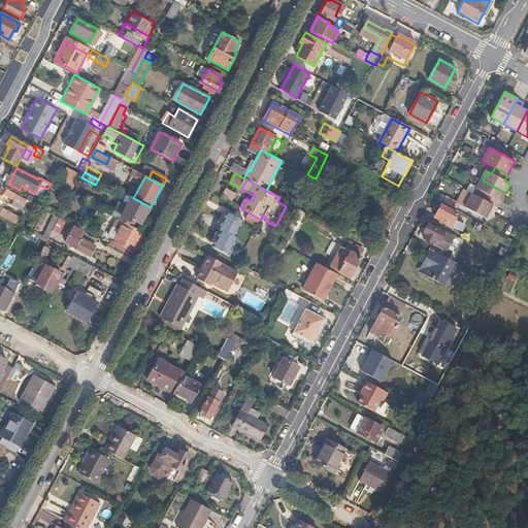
[(484,201),(497,208),(505,193),(483,180),(477,189),(487,195),(484,201)]
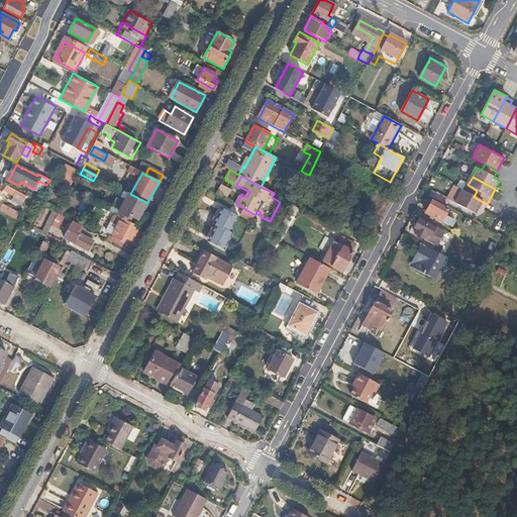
[(222,185),(217,194),(228,200),(233,191),(222,185)]
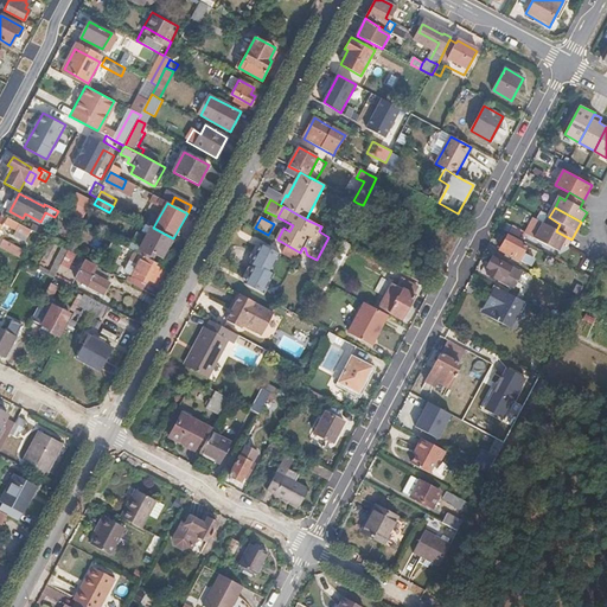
[(25,241),(31,231),(7,218),(4,224),(17,231),(14,235),(25,241)]
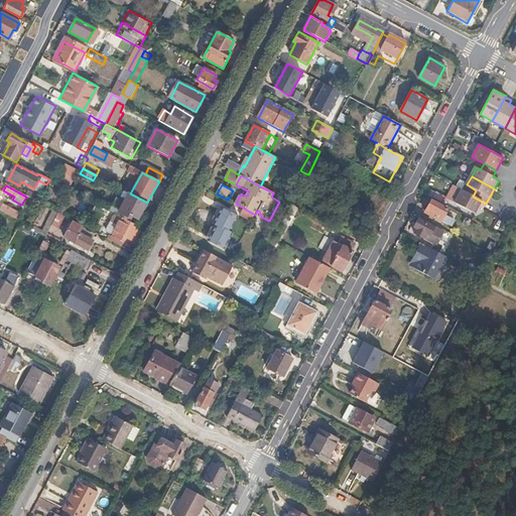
[(486,204),(473,197),(453,185),(445,198),(475,215),(479,208),(483,210),(486,204)]
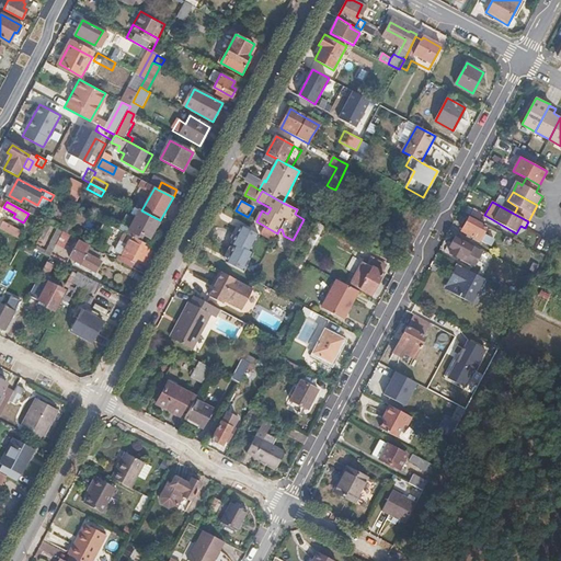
[(116,228),(133,237),(140,241),(142,238),(140,237),(141,233),(150,239),(153,238),(156,236),(153,232),(156,229),(159,228),(160,225),(159,222),(160,220),(141,210),(135,207),(130,213),(136,216),(135,218),(124,213),(116,228)]
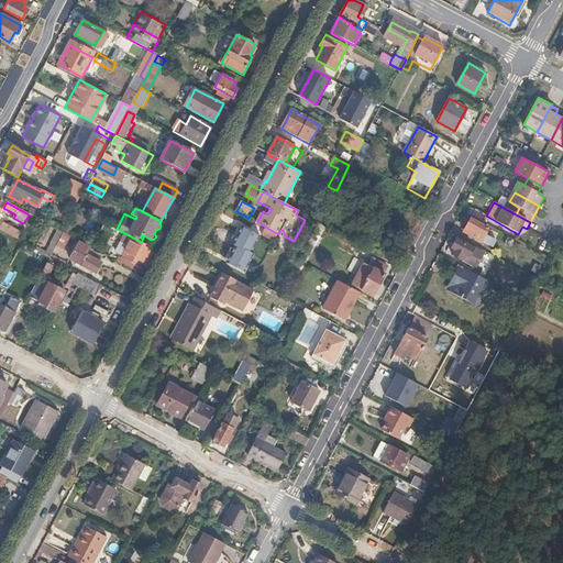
[(32,209),(29,214),(43,221),(45,217),(32,209)]
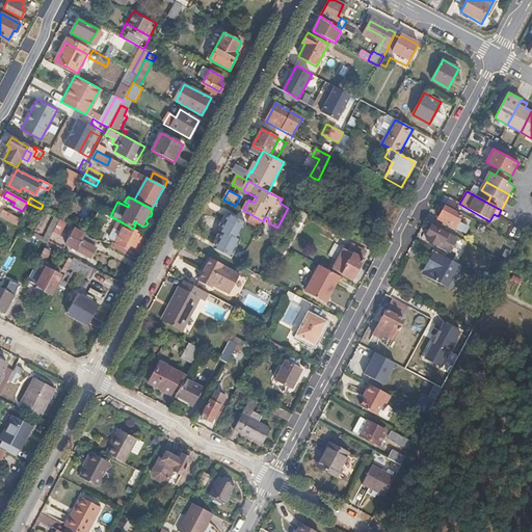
[(292,204),(297,207),(300,201),(295,197),(292,204)]
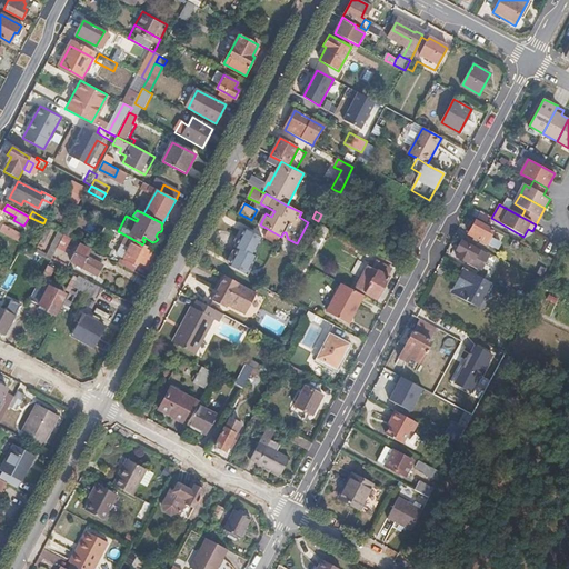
[(313,241),(321,227),(327,217),(321,215),(318,221),(309,239),(313,241)]
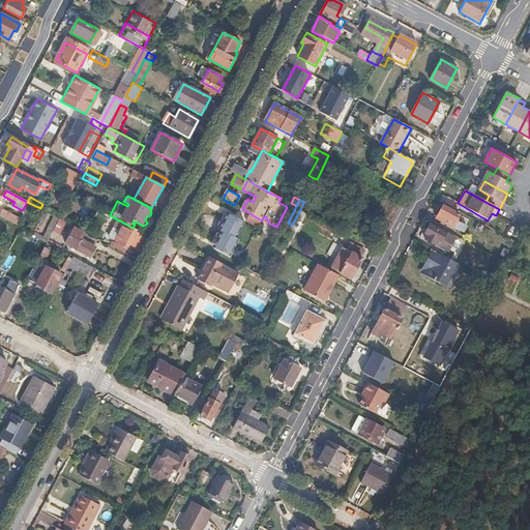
[(288,223),(296,206),(291,203),(289,207),(291,208),(285,221),(288,223)]
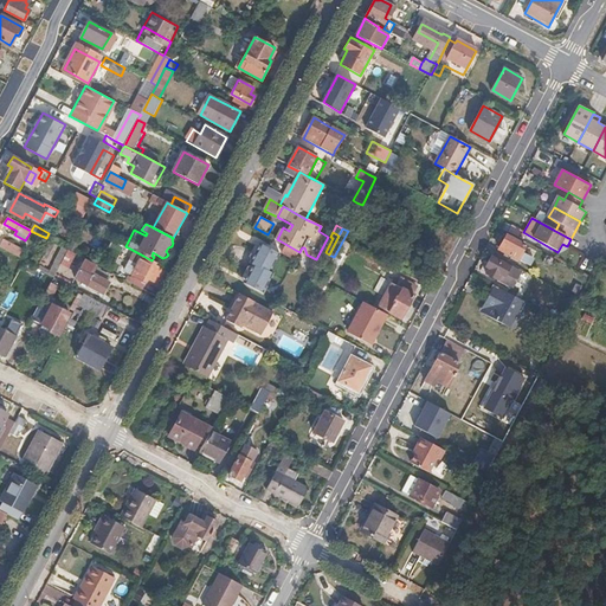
[(519,259),(526,246),(507,236),(500,249),(519,259)]
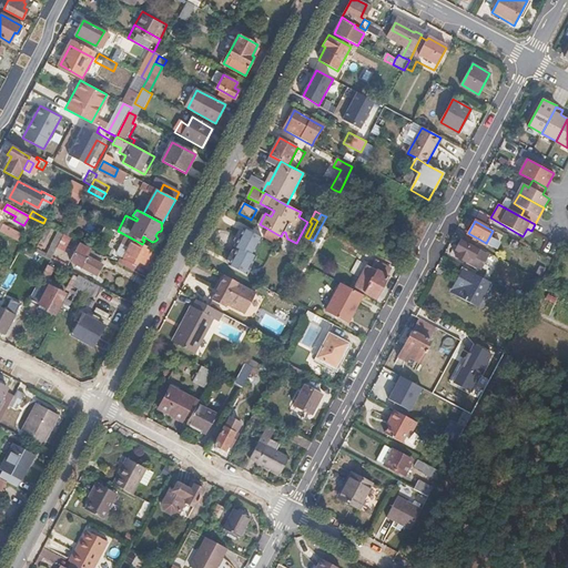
[(4,223),(0,231),(0,233),(18,243),(22,233),(4,223)]
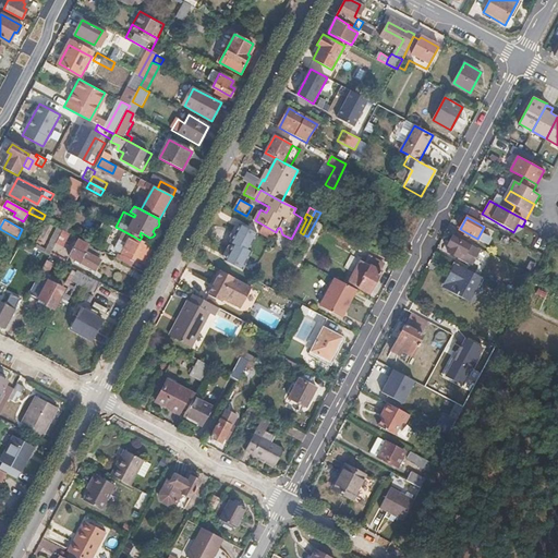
[(276,232),(255,220),(252,219),(247,226),(271,239),(276,232)]
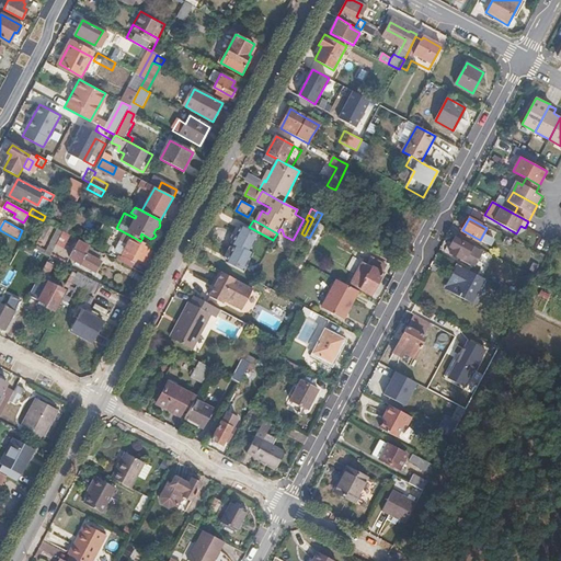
[(251,252),(261,235),(245,227),(242,233),(239,232),(233,241),(236,243),(230,254),(233,256),(229,264),(244,272),(254,253),(251,252)]
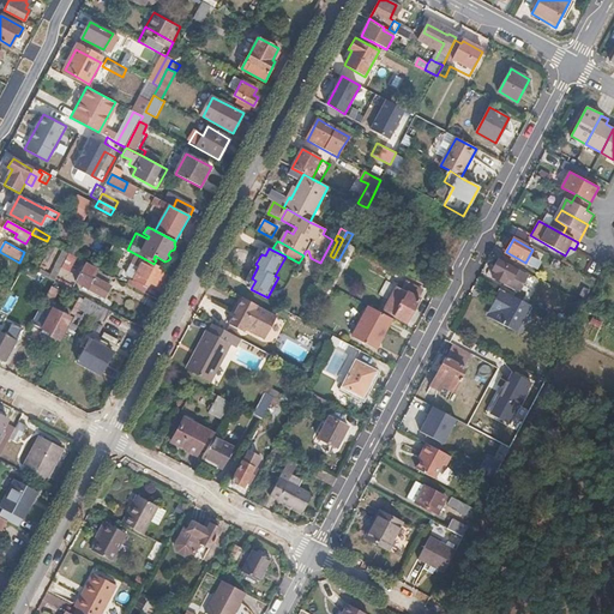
[(62,268),(71,271),(77,260),(68,256),(62,268)]
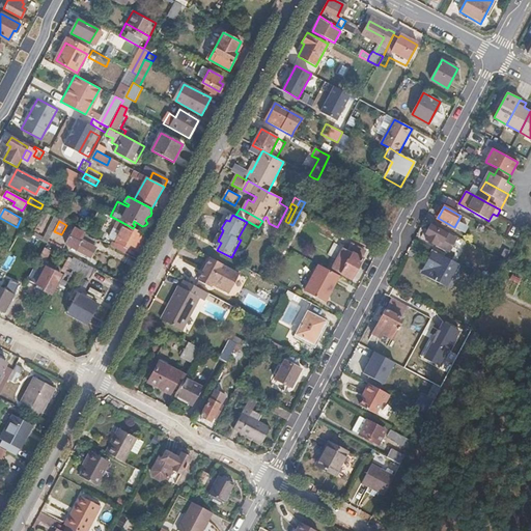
[(138,230),(133,228),(126,224),(113,247),(133,257),(143,236),(137,232),(138,230)]
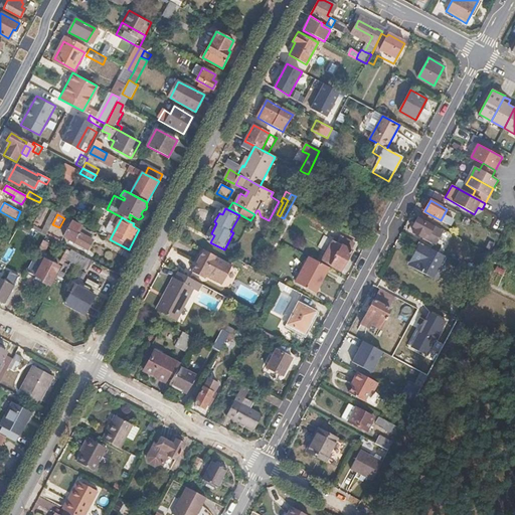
[(441,232),(416,219),(413,226),(415,227),(412,233),(434,244),(441,232)]
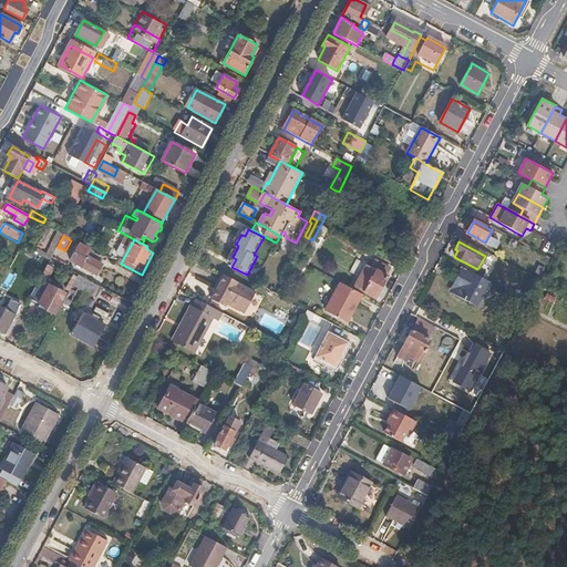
[(98,275),(103,265),(101,264),(88,256),(91,250),(91,249),(80,244),(71,260),(79,265),(86,269),(98,275)]
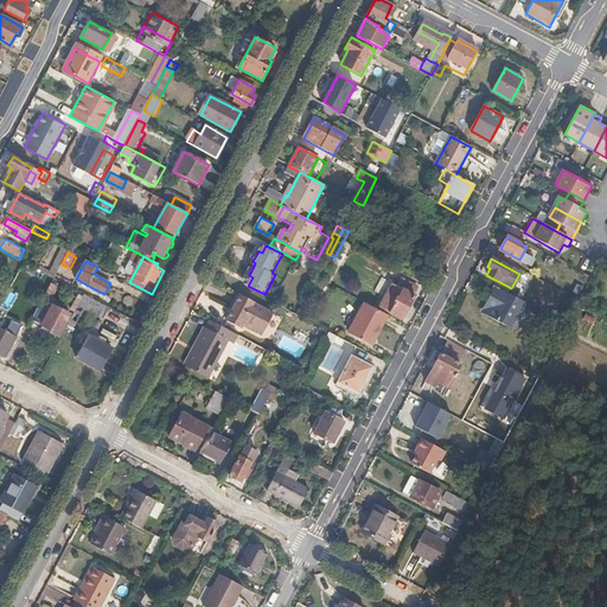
[(49,275),(55,279),(74,289),(72,282),(57,274),(61,266),(55,263),(49,275)]
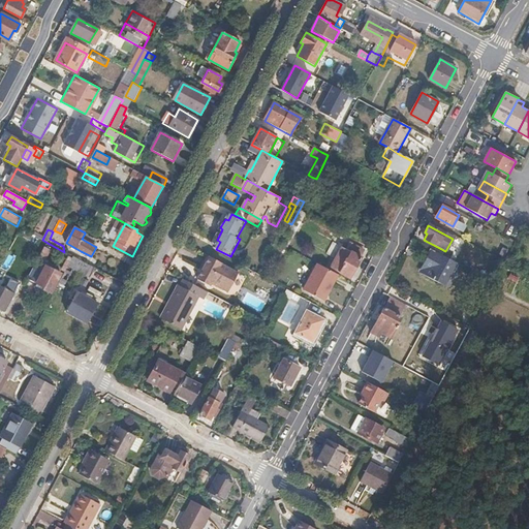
[(10,234),(5,244),(10,246),(16,237),(10,234)]
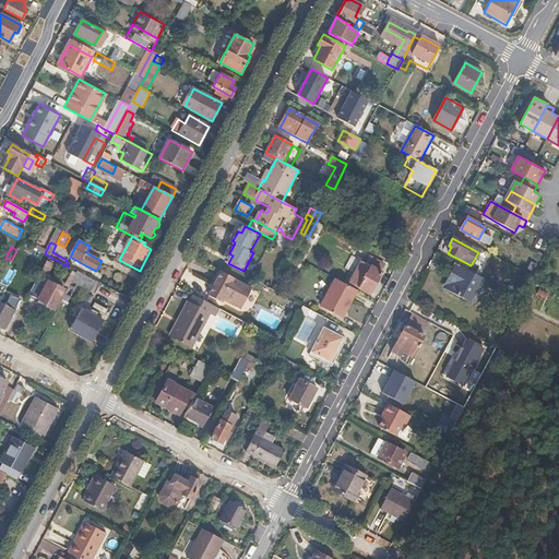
[(90,247),(86,252),(99,260),(103,254),(90,247)]
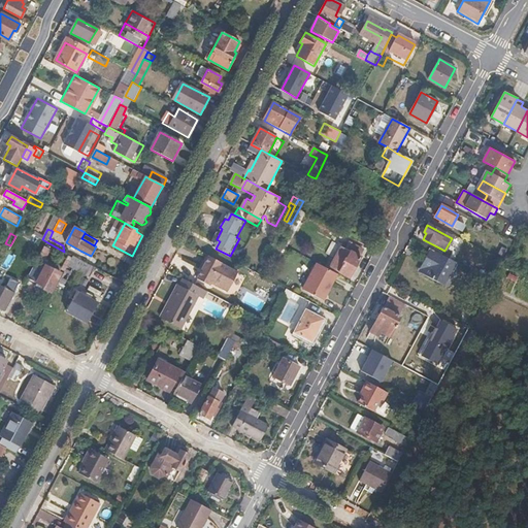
[(336,273),(337,274),(349,281),(364,252),(352,244),(348,252),(341,249),(331,266),(338,270),(336,273)]
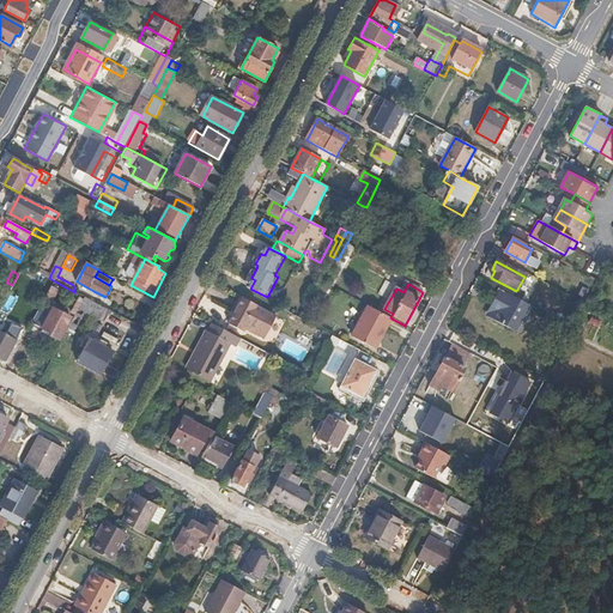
[(59,291),(53,286),(43,304),(47,305),(36,326),(44,329),(46,327),(53,331),(49,337),(59,341),(71,319),(55,310),(58,307),(53,303),(59,291)]
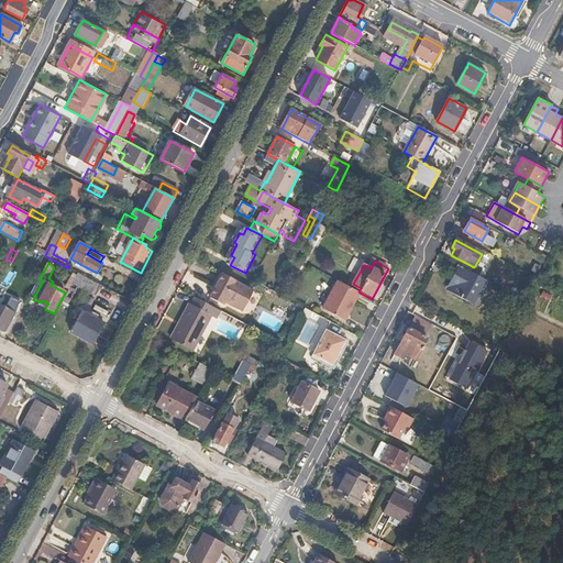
[(456,279),(450,291),(474,305),(486,280),(460,266),(453,278),(456,279)]
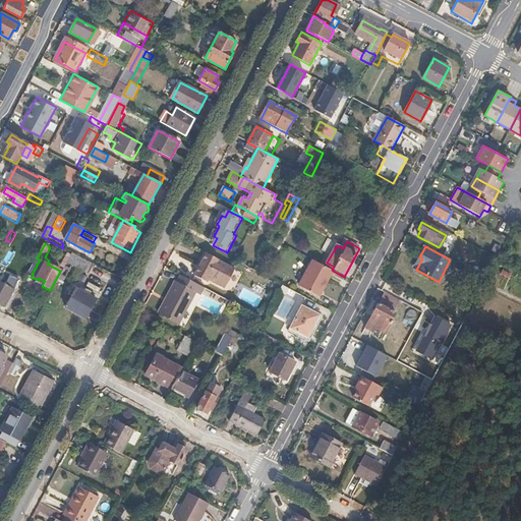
[(236,269),(231,266),(207,252),(194,276),(208,283),(210,279),(225,288),(236,269)]
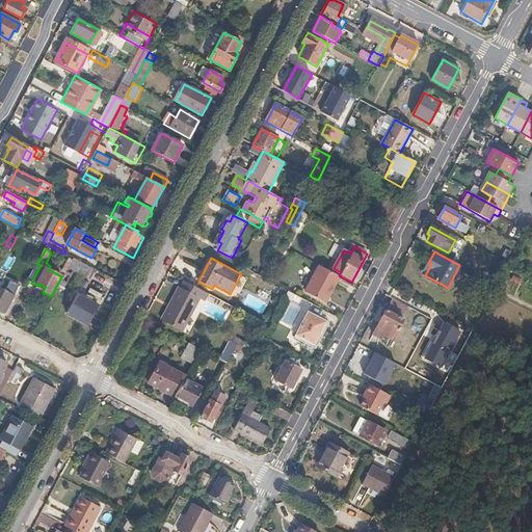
[(91,278),(96,270),(74,259),(58,289),(63,292),(75,270),(91,278)]
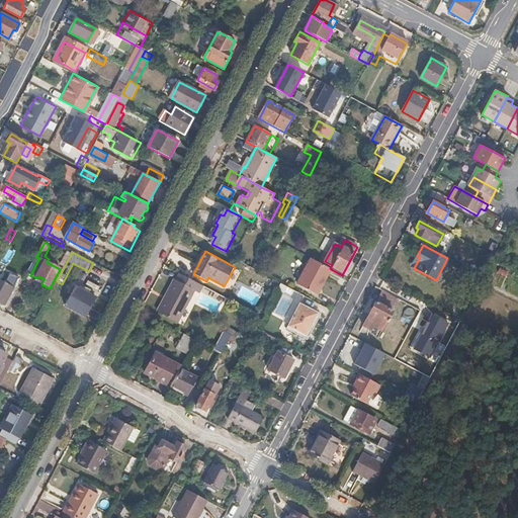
[(314,260),(312,258),(297,285),(299,286),(314,260)]
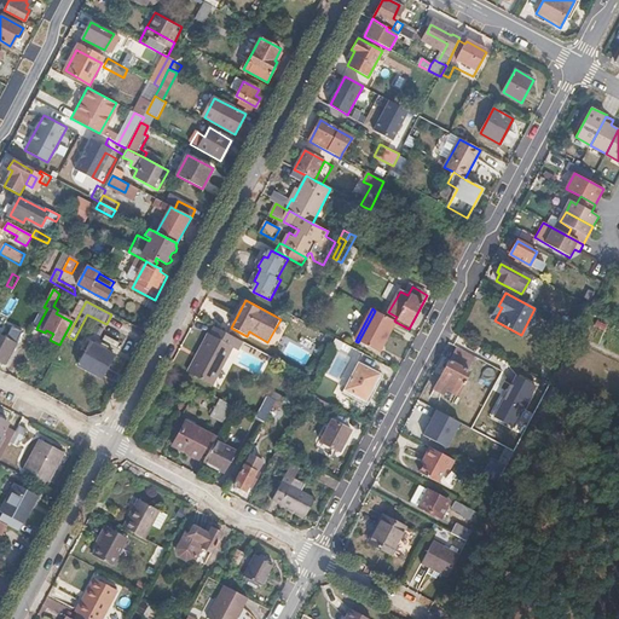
[(377,353),(395,322),(394,320),(375,311),(358,342),(377,353)]
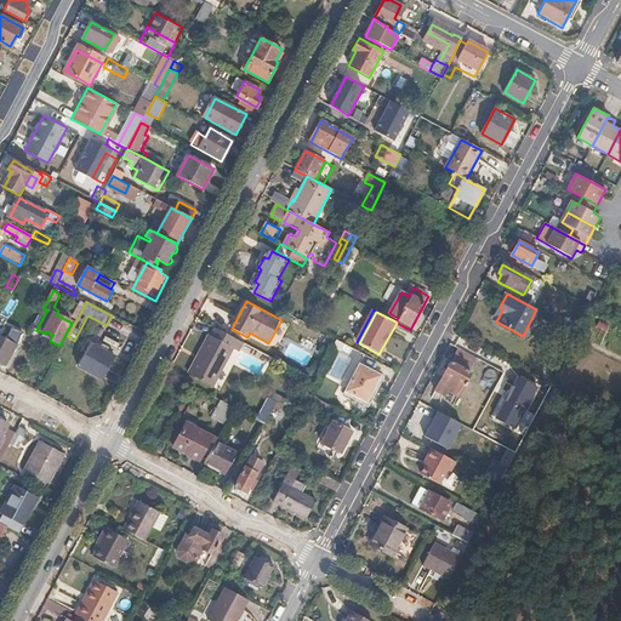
[(22,334),(28,337),(33,329),(26,326),(22,334)]
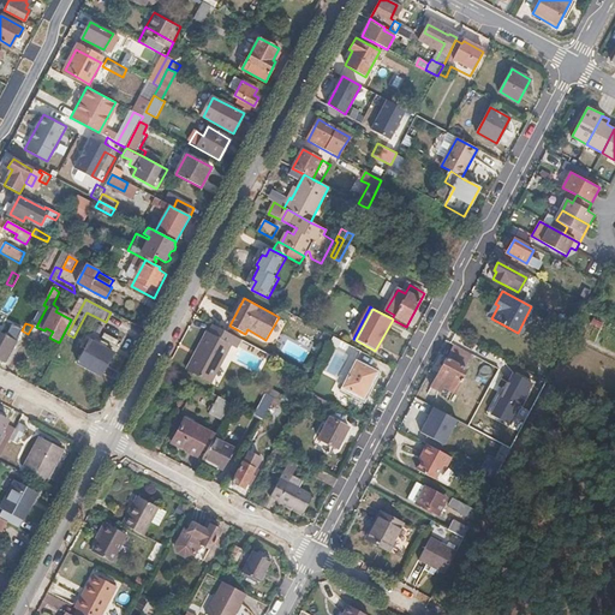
[(214,326),(210,332),(208,330),(197,350),(201,351),(197,358),(218,369),(231,345),(237,348),(242,340),(214,326)]
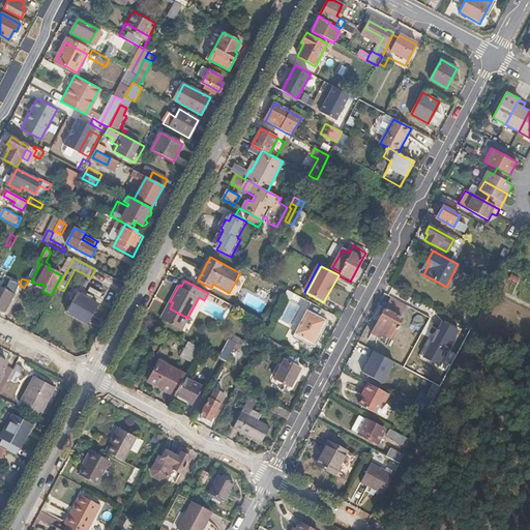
[(0,308),(5,312),(15,293),(7,289),(6,292),(0,288),(0,308)]
